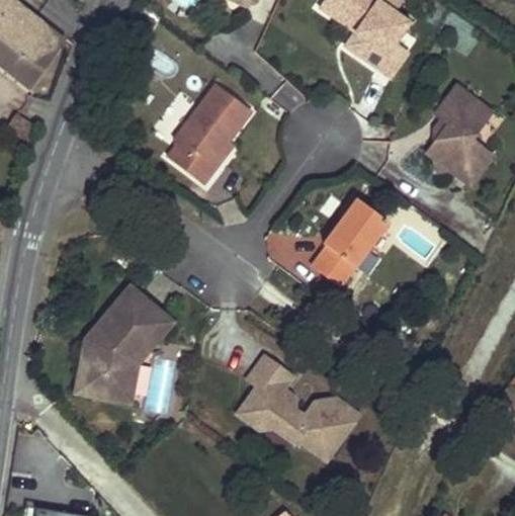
[(0,0),(0,61),(33,88),(67,39),(15,0),(0,0)]
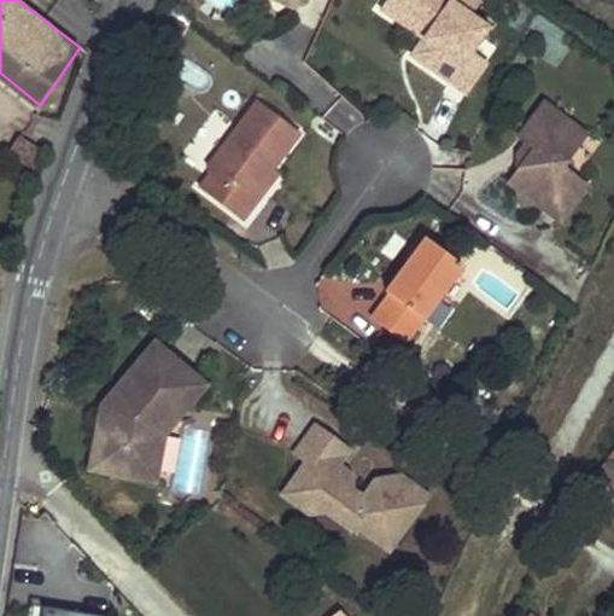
[(430,29),(387,0),(381,7),(424,36),(430,29)]
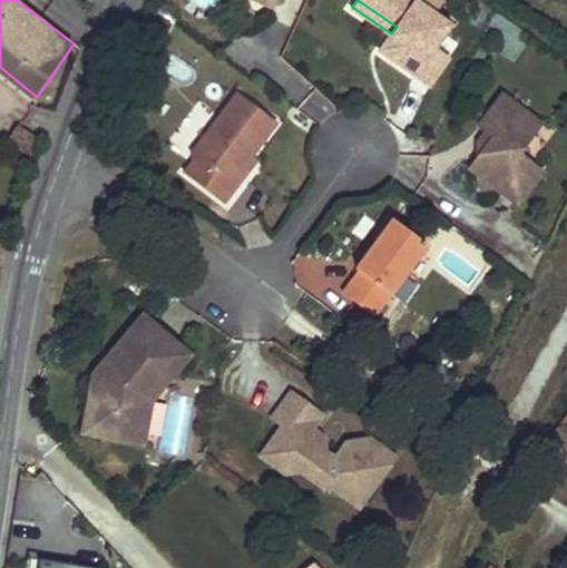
[(358,0),(397,27),(391,33),(412,48),(401,64),(417,75),(431,84),(450,56),(436,45),(451,23),(434,12),(443,0),(358,0)]
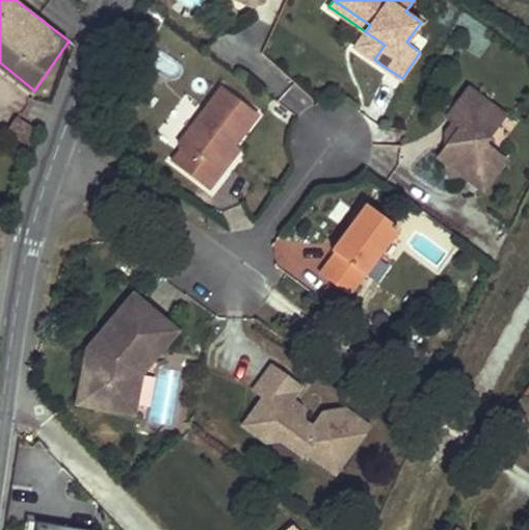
[(385,45),(365,31),(355,46),(374,59),(385,45)]
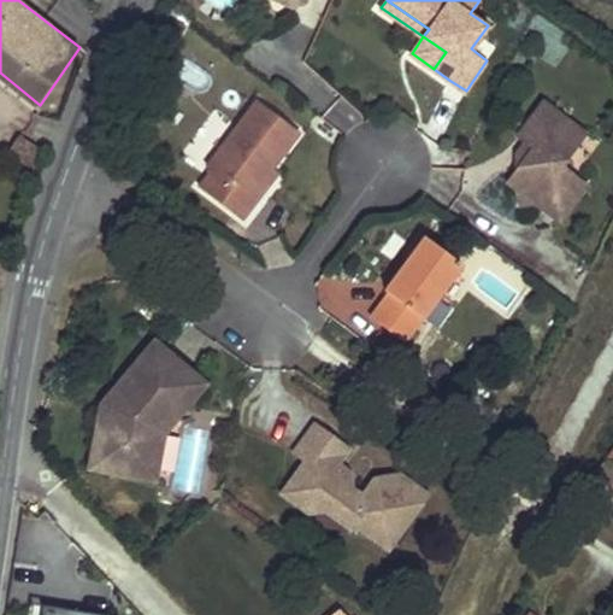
[(301,132),(258,100),(208,168),(213,171),(201,188),(245,221),(258,203),(252,198),(273,168),(301,132)]
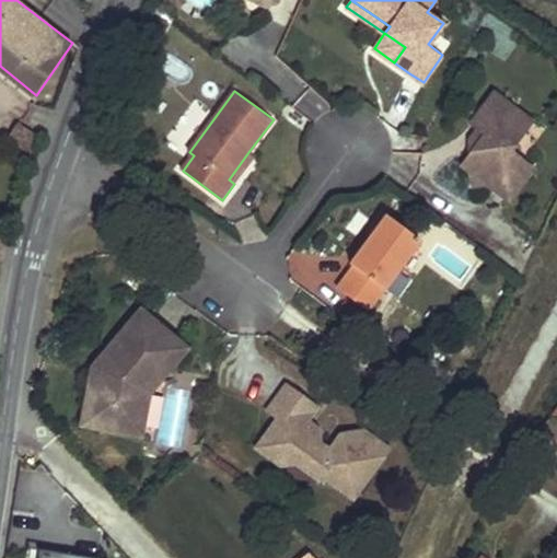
[(535,119),(496,92),(475,124),(482,128),(489,134),(475,155),(467,166),(474,171),(495,185),(515,200),(538,167),(513,150),(535,119)]
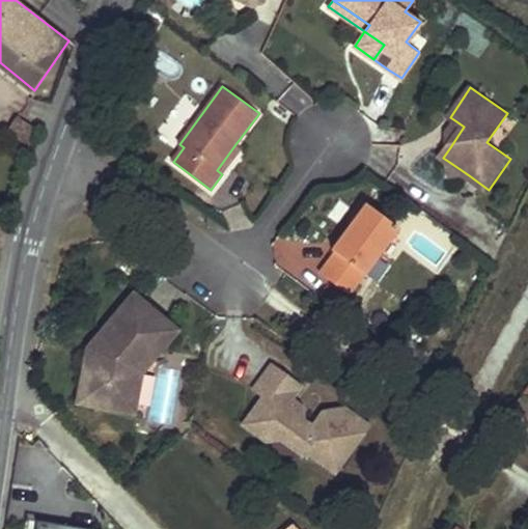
[(464,127),(456,121),(449,133),(450,147),(464,127)]
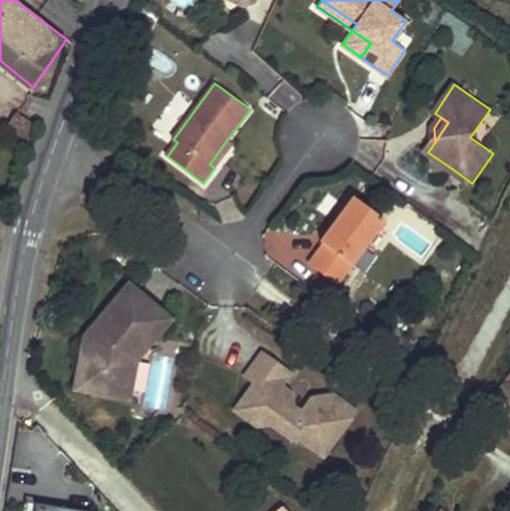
[(214,168),(232,143),(227,139),(209,164),(214,168)]
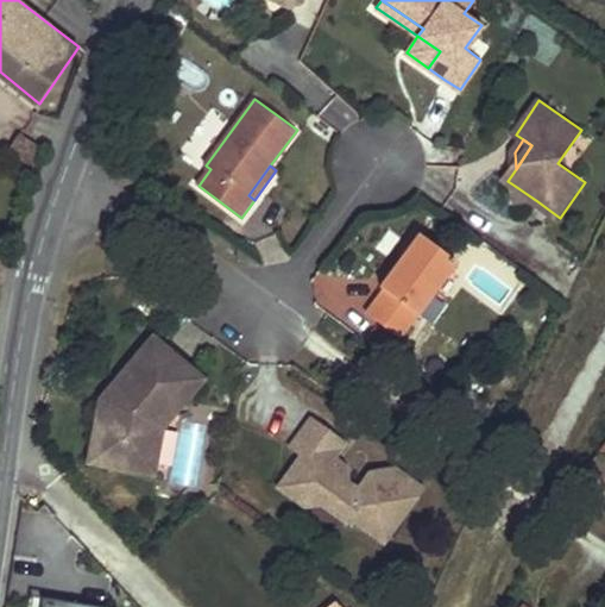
[(518,204),(537,201),(515,186),(518,204)]
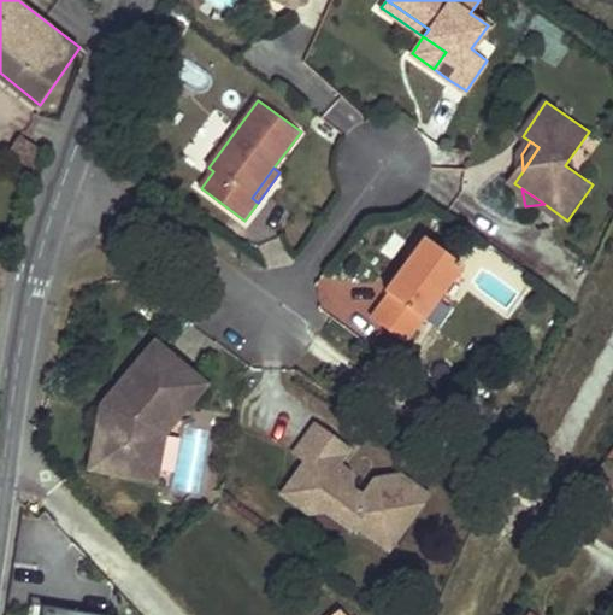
[(461,263),(424,234),(385,288),(389,291),(371,315),(405,339),(461,263)]
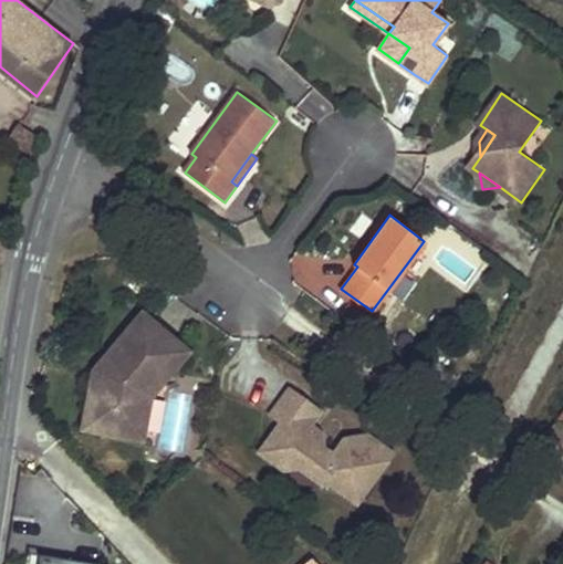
[(12,238),(0,229),(0,260),(3,262),(12,238)]
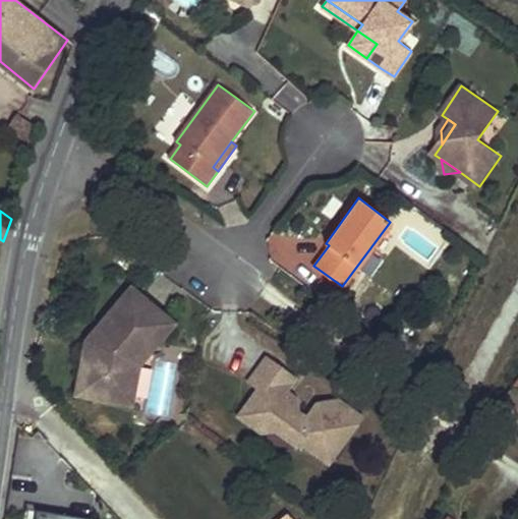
[(173,323),(135,291),(94,342),(85,391),(133,399),(139,362),(173,323)]
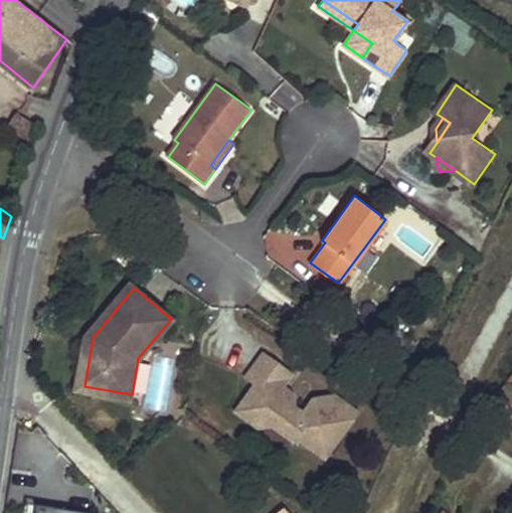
[(294,372),(267,351),(257,364),(271,374),(264,383),(259,379),(257,381),(247,395),(257,402),(260,423),(272,423),(294,440),(297,436),(326,458),(359,412),(338,396),(315,397),(304,411),(295,404),(279,392),(284,384),(294,372)]
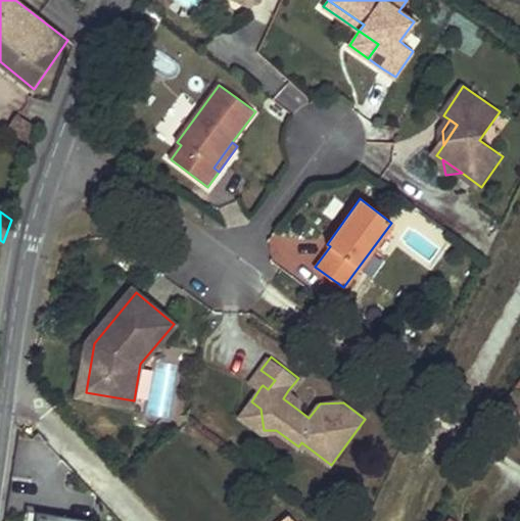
[(275,380),(261,370),(252,381),(261,387),(263,385),(268,389),(275,380)]
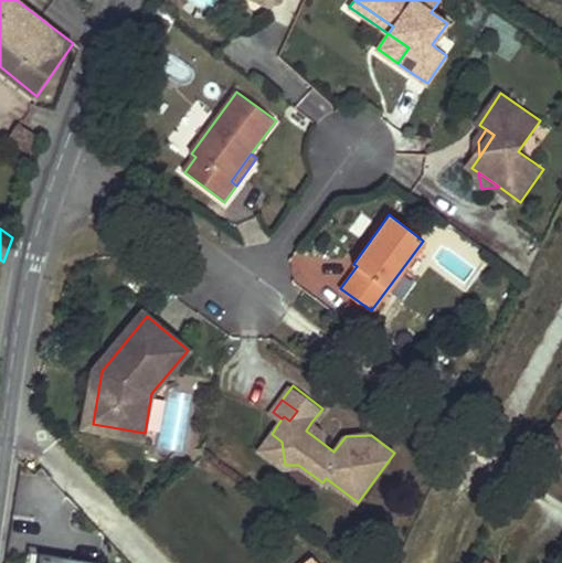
[(561,410),(547,432),(561,442),(561,410)]
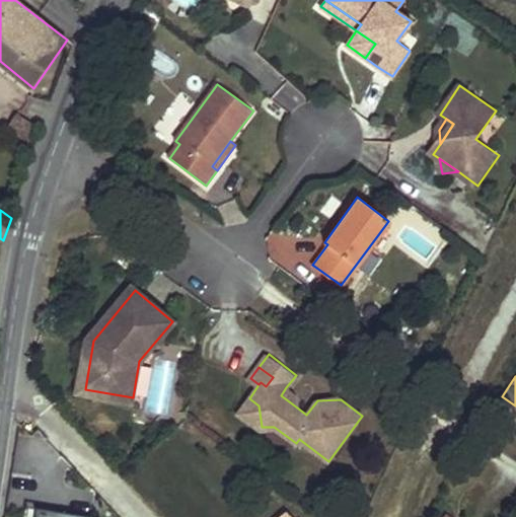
[(297,408),(286,387),(281,395),(297,408)]
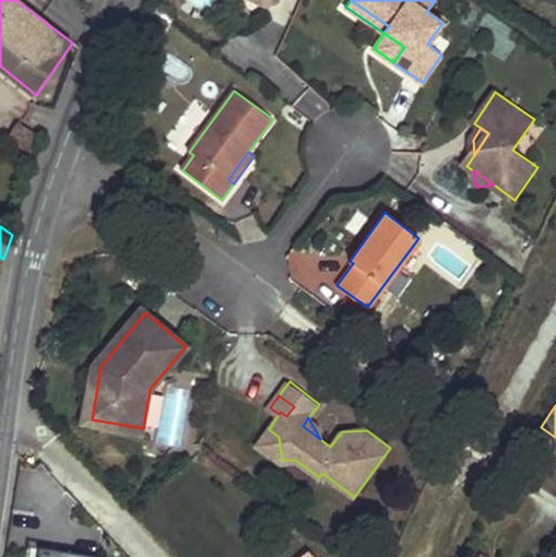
[(279,437),(269,429),(258,442),(282,460),(279,437)]
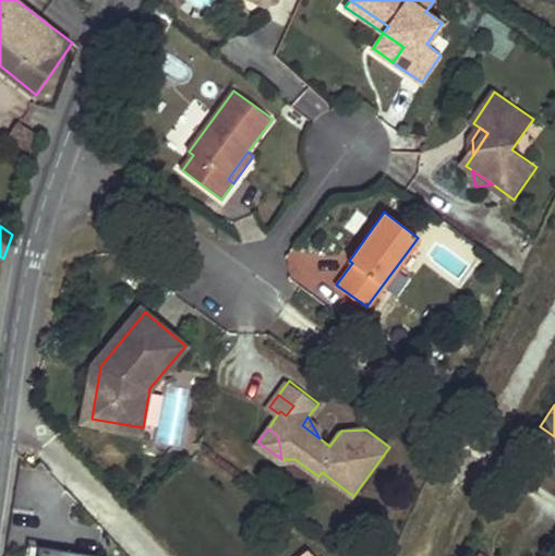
[(44,545),(41,555),(110,555),(44,545)]
